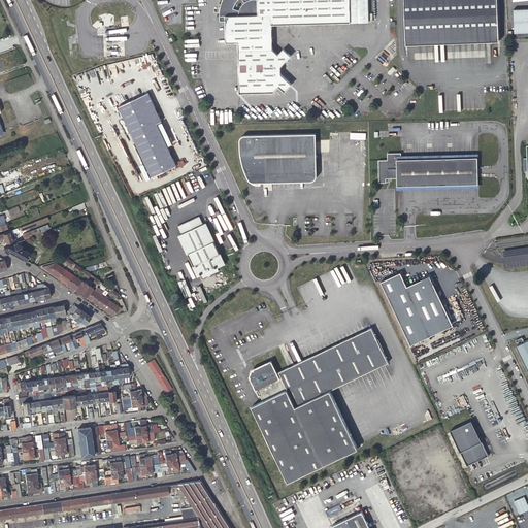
[(220,0),(221,1),(219,6),(218,12),(218,18),(218,21),(224,20),(225,41),(236,41),(238,92),(272,91),(276,86),(283,91),(290,83),(277,73),(277,65),(288,55),(281,47),(275,53),(270,47),(270,24),(349,23),(349,0),(220,0)]
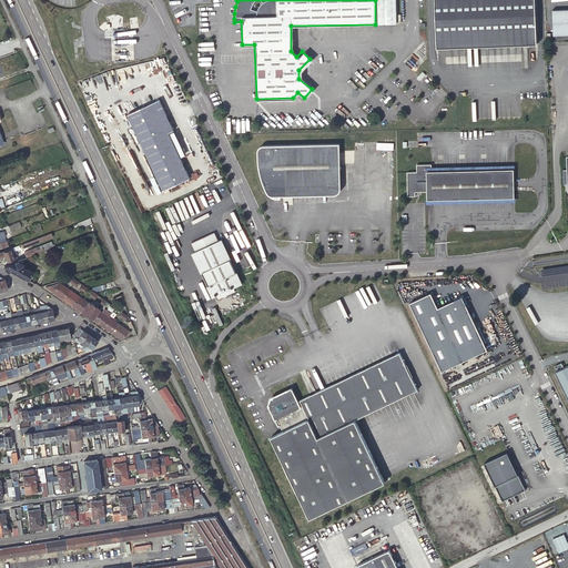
[(375,0),(375,24),(395,24),(395,0),(375,0)]
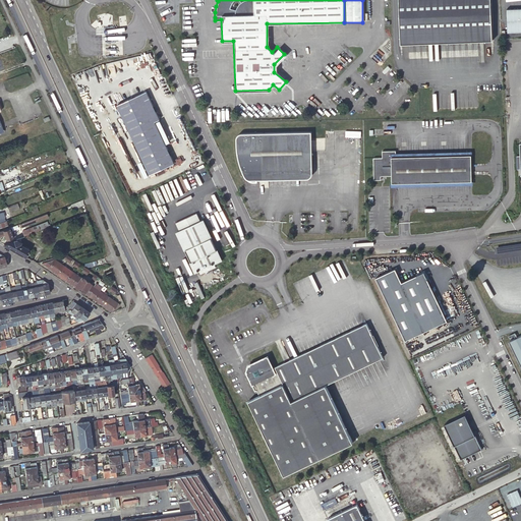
[(399,0),(401,44),(493,41),(490,0),(399,0)]
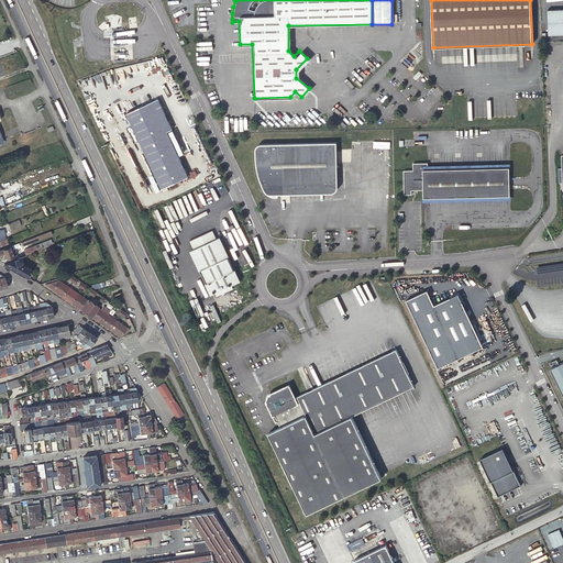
[(562,8),(548,9),(548,22),(556,21),(556,34),(562,33),(562,8)]
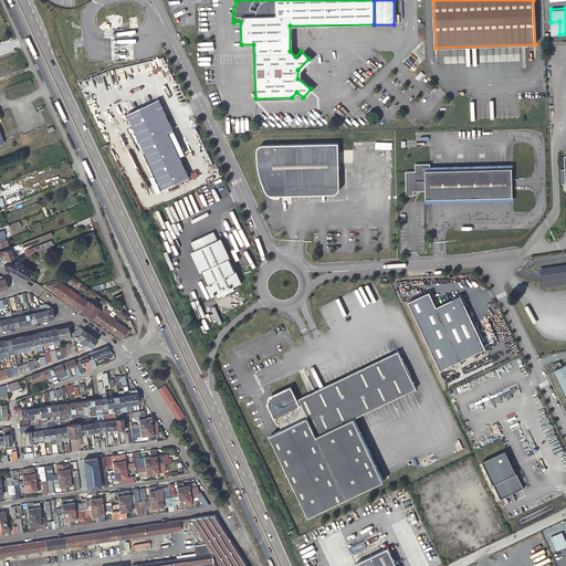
[(158,100),(128,113),(143,144),(164,189),(188,178),(167,133),(173,130),(158,100)]
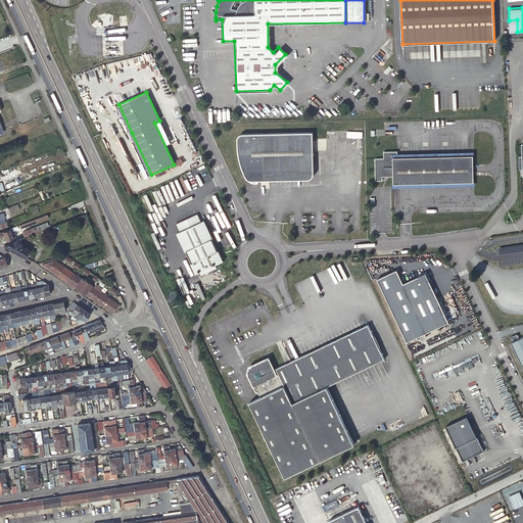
[(314,130),(243,132),(241,132),(240,133),(239,133),(238,135),(238,136),(238,138),(239,151),(242,165),(244,172),(248,177),(250,178),(253,179),(258,179),(258,171),(306,170),(305,138),(314,137),(314,130)]
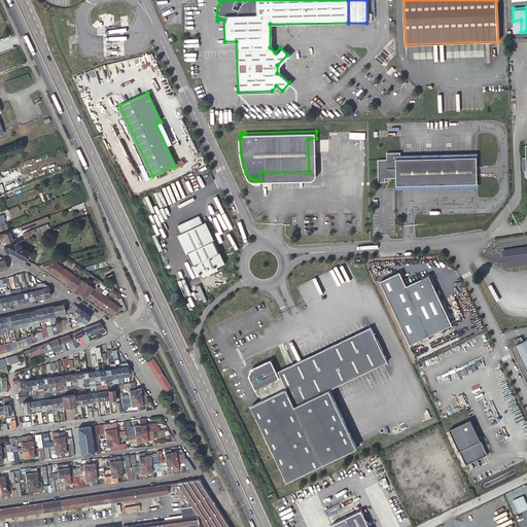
[(316,175),(317,173),(316,138),(308,139),(309,171),(260,172),(260,180),(311,179),(314,178),(315,178),(316,176),(316,175)]
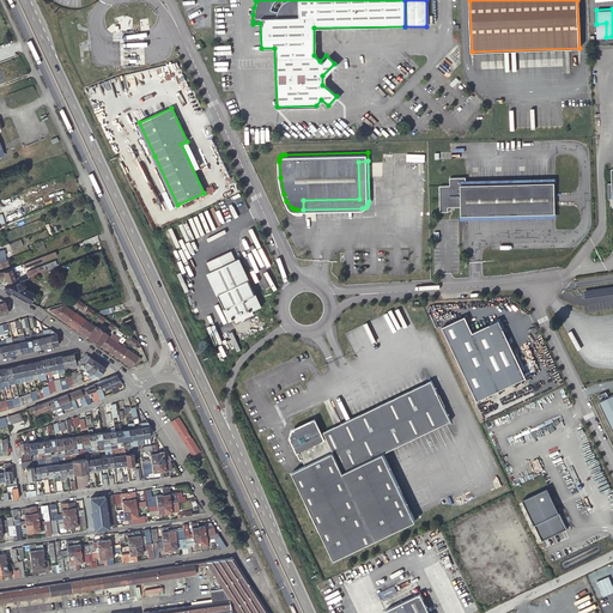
[(554,213),(554,181),(466,183),(466,180),(466,176),(449,176),(450,184),(439,186),(439,211),(448,211),(448,206),(461,205),(461,214),(554,213)]
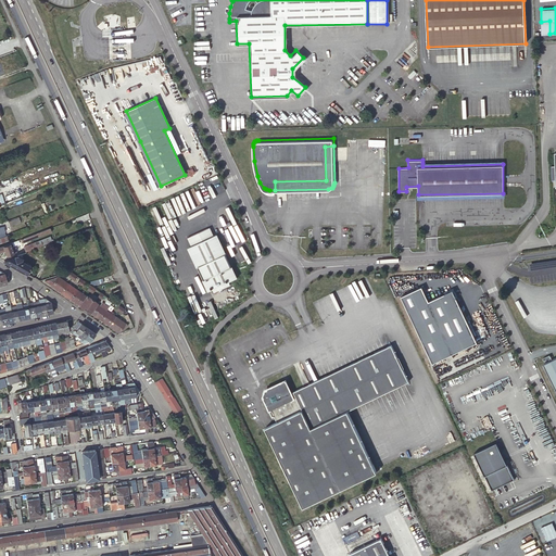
[(10,220),(8,220),(10,226),(21,222),(19,216),(10,220)]
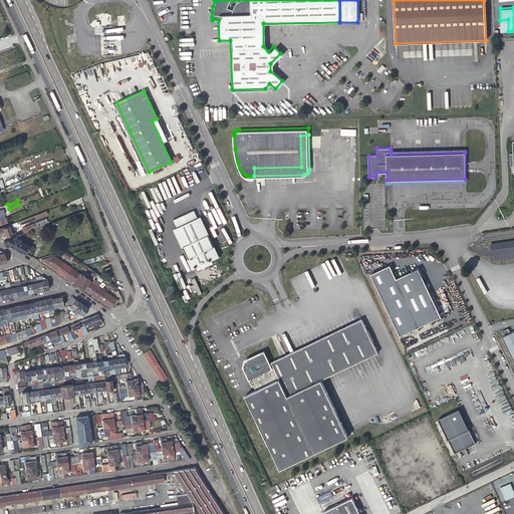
[(193,206),(173,215),(177,223),(174,224),(193,264),(218,252),(199,213),(197,214),(193,206)]
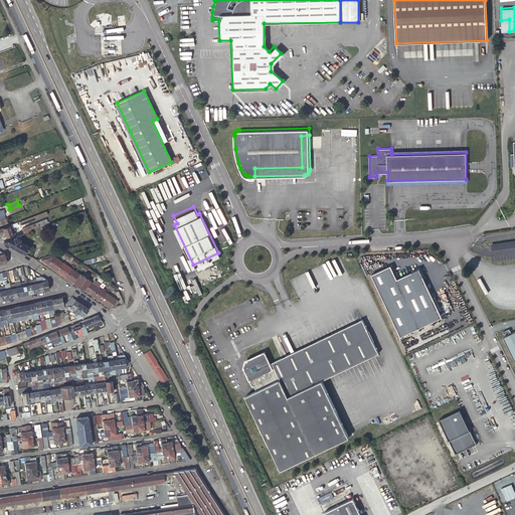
[(34,215),(29,217),(30,221),(47,215),(46,211),(34,215)]
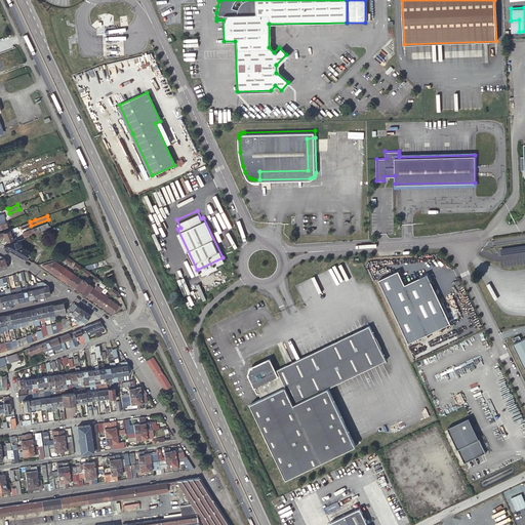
[(23,233),(24,237),(34,233),(33,229),(23,233)]
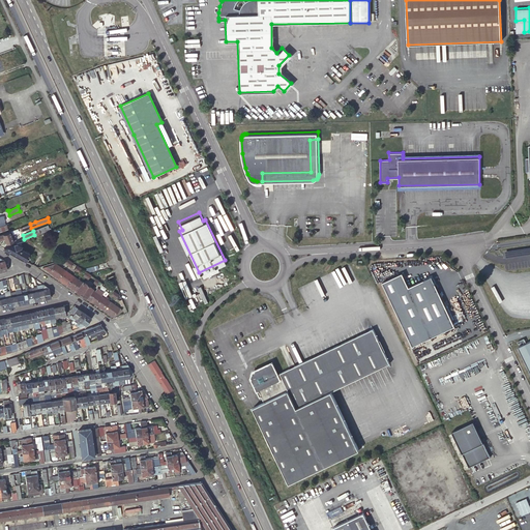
[(2,234),(0,234),(0,240),(4,239),(6,243),(12,241),(11,239),(15,238),(13,234),(10,235),(9,232),(2,234)]
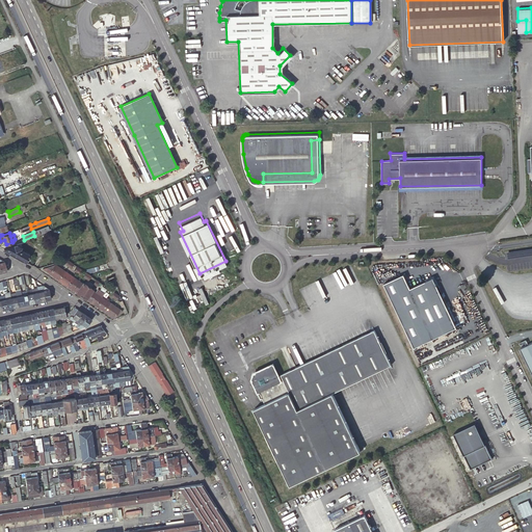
[(17,244),(3,249),(29,264),(31,260),(29,259),(31,256),(29,255),(20,248),(21,246),(17,244)]
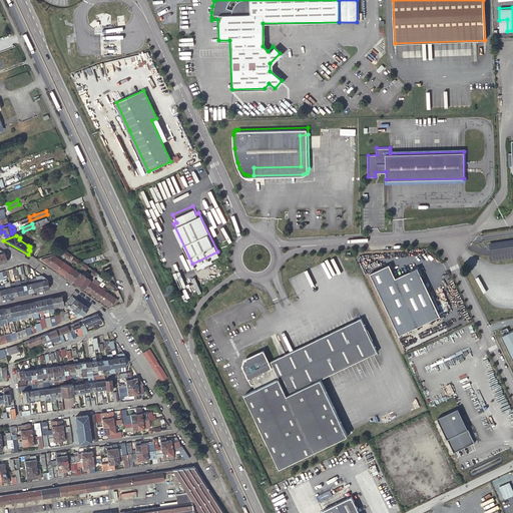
[(41,259),(56,270),(62,261),(53,254),(41,259)]
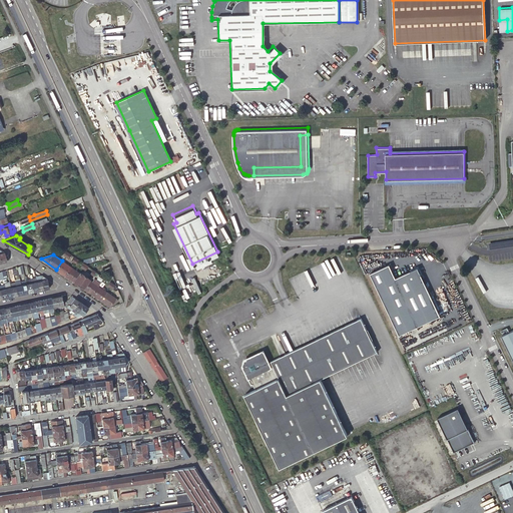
[(62,261),(56,270),(65,276),(71,267),(62,261)]
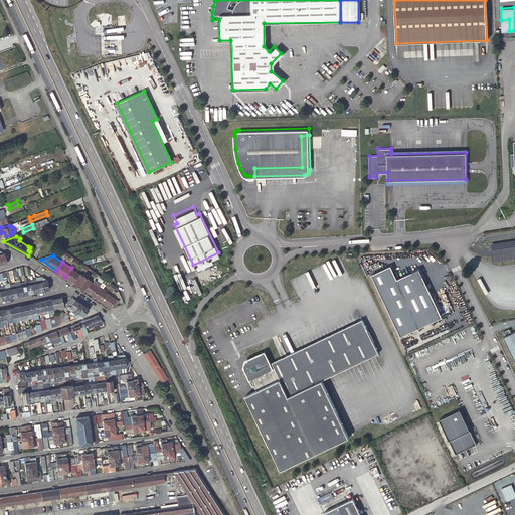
[(372,276),(400,335),(441,316),(418,270),(397,280),(390,267),(372,276)]
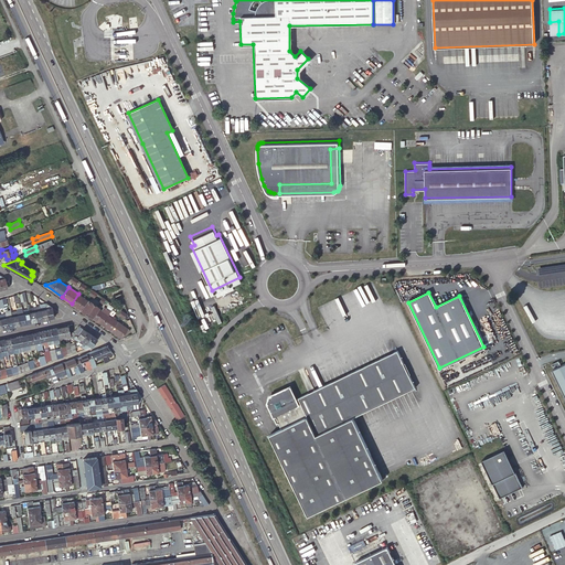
[(81,310),(87,300),(78,294),(72,304),(81,310)]
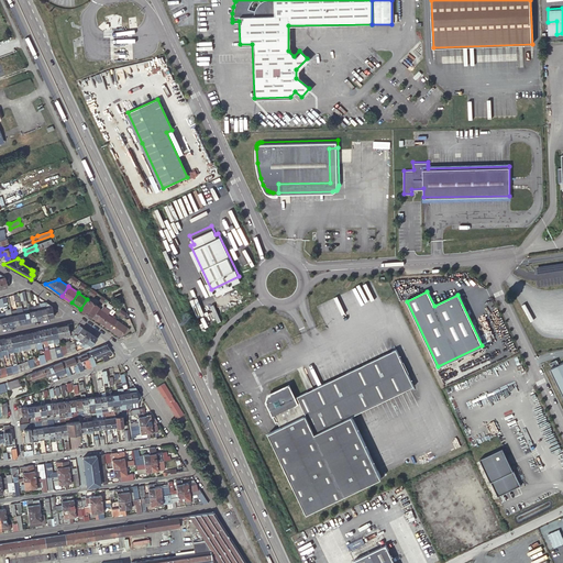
[(114,305),(105,298),(101,302),(111,308),(114,305)]
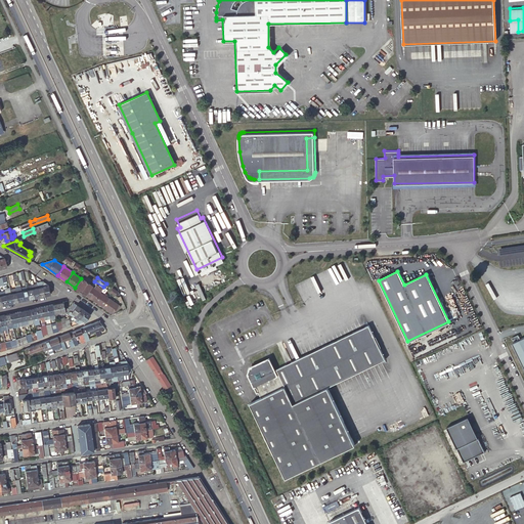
[(75,288),(85,295),(91,286),(92,286),(82,278),(81,278),(75,288)]
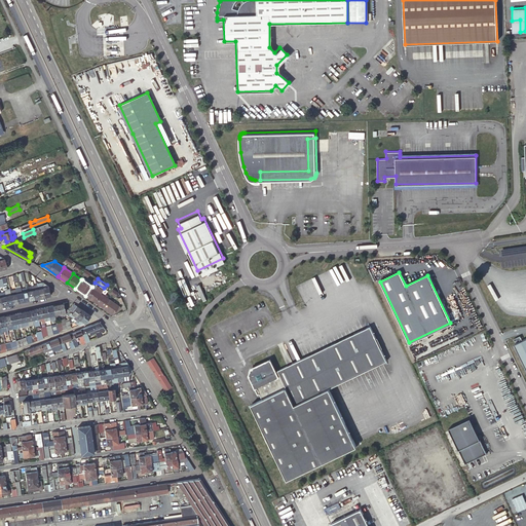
[(41,283),(36,284),(36,285),(40,298),(45,296),(41,283)]
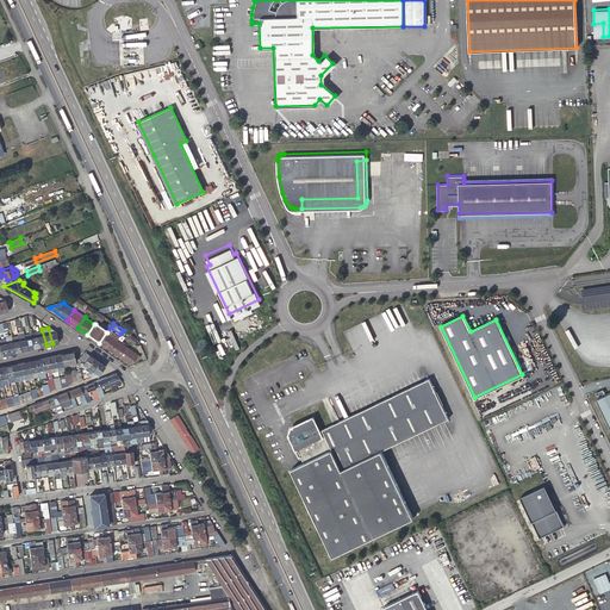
[(50,328),(48,328),(53,343),(58,342),(56,331),(50,328)]
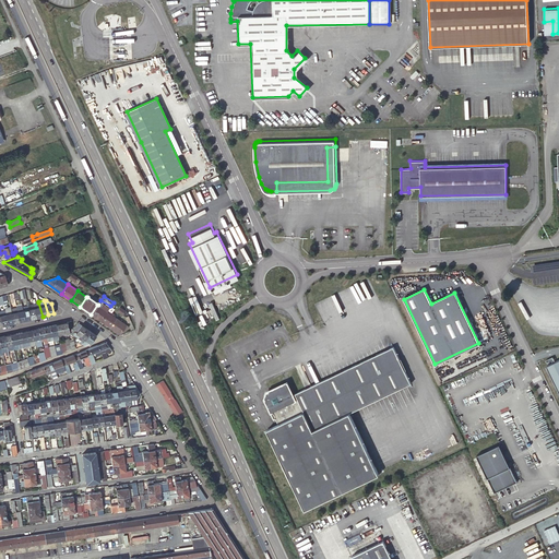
[(31,319),(36,318),(33,304),(30,305),(30,301),(27,301),(27,305),(31,319)]
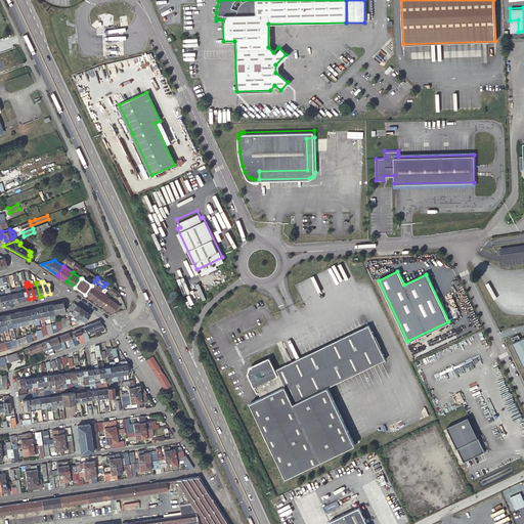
[(40,297),(36,284),(31,285),(34,298),(40,297)]
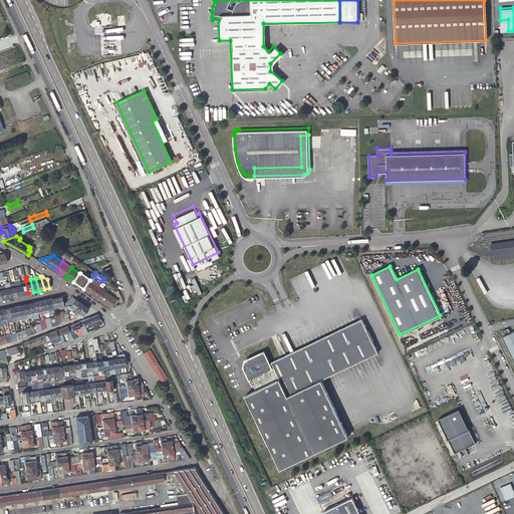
[(83,289),(92,295),(98,286),(100,283),(94,279),(92,282),(89,280),(83,289)]
